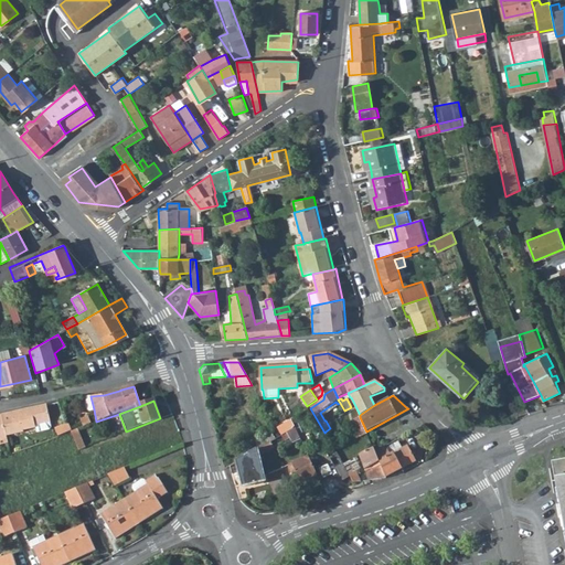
[(46,402),(2,414),(7,434),(24,429),(24,428),(36,425),(35,423),(51,419),(46,402)]
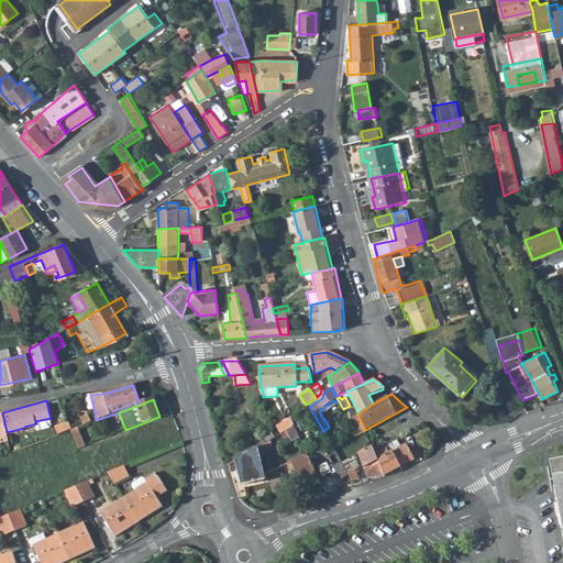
[(365,430),(359,416),(351,419),(356,429),(360,428),(362,431),(365,430)]
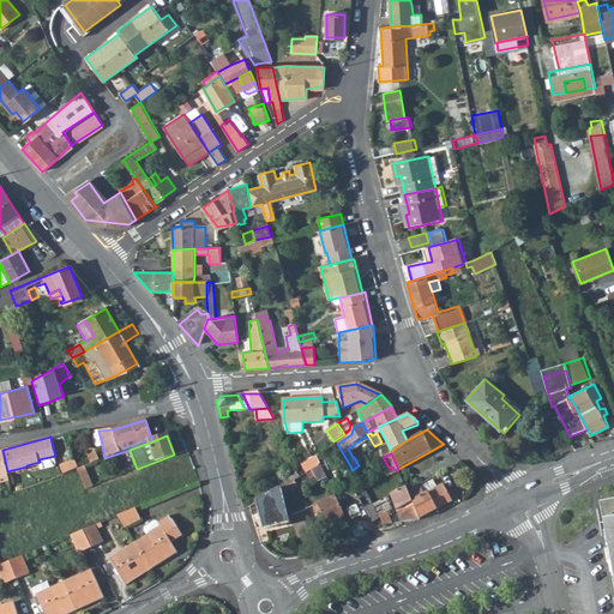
[(76,462),(78,469),(98,462),(96,455),(76,462)]
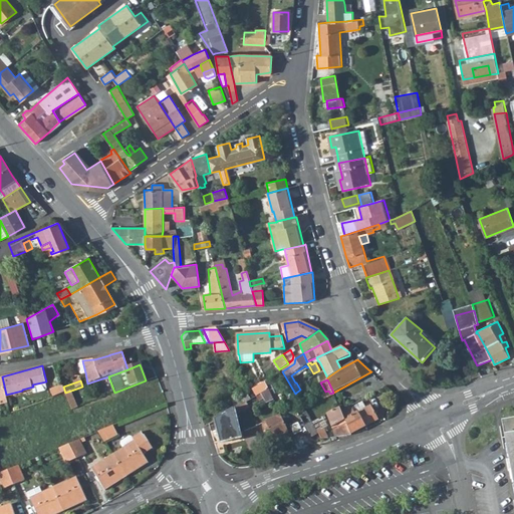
[(252,390),(256,397),(260,394),(268,389),(266,383),(265,382),(252,390)]
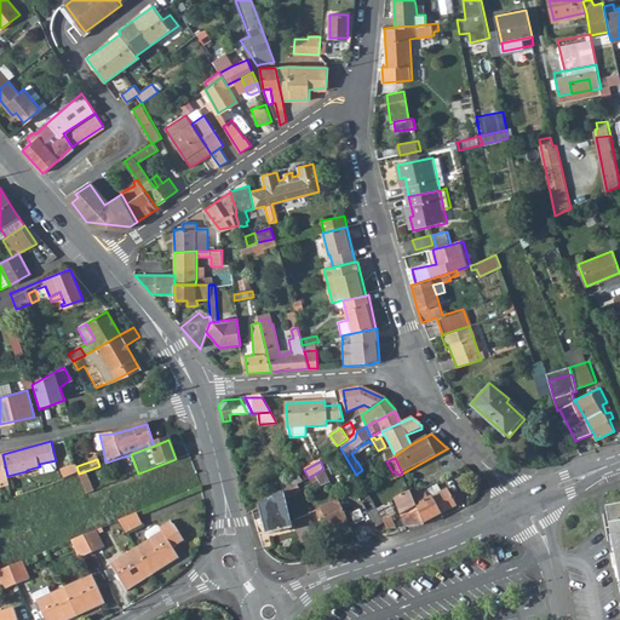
[(78,474),(79,474),(76,466),(75,465),(61,470),(64,480),(78,474)]
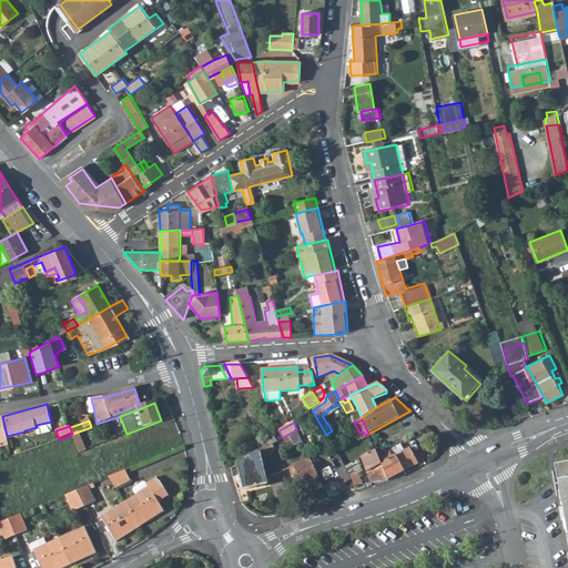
[(287,435),(294,446),(303,442),(296,429),(287,435)]
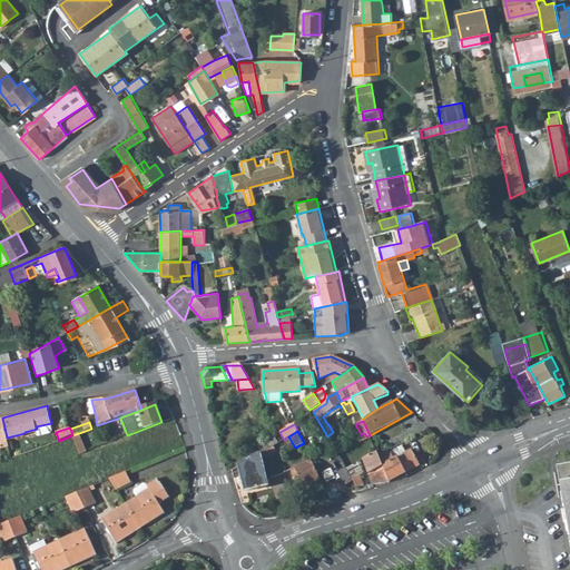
[(277,443),(273,436),(257,445),(261,453),(273,445),(277,443)]
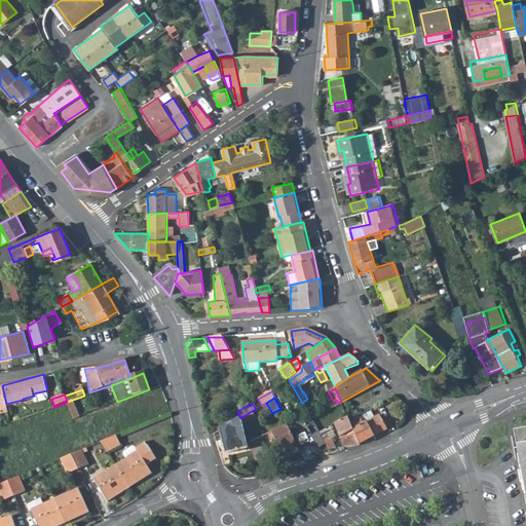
[(239,418),(240,425),(255,417),(252,411),(240,418),(239,418)]
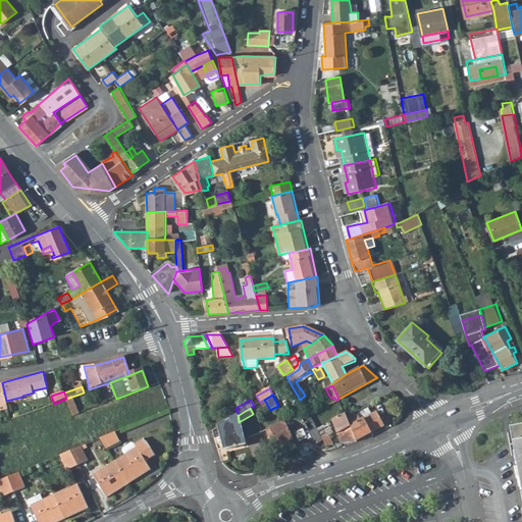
[(347,418),(350,426),(361,420),(357,412),(347,418)]
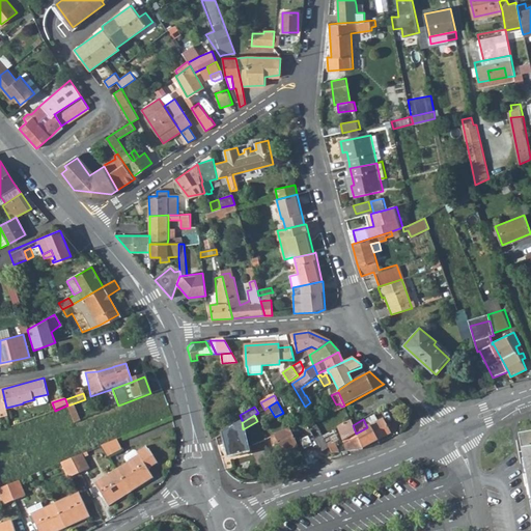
[(383,419),(369,426),(378,441),(391,432),(383,419)]
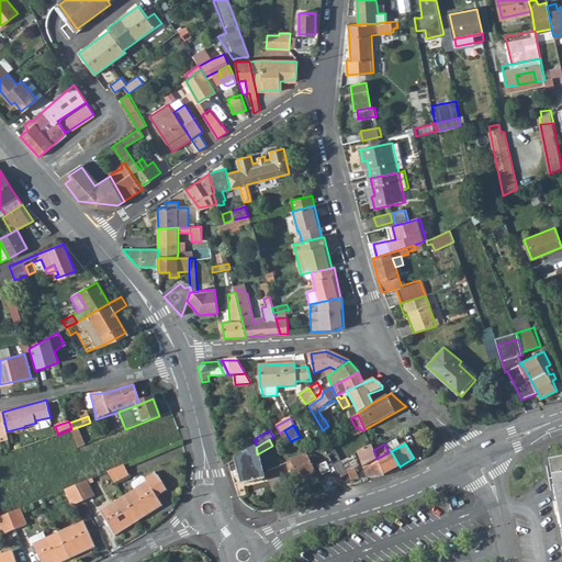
[(256,447),(234,460),(237,472),(240,471),(245,484),(263,480),(262,474),(267,473),(266,467),(260,467),(257,454),(256,447)]
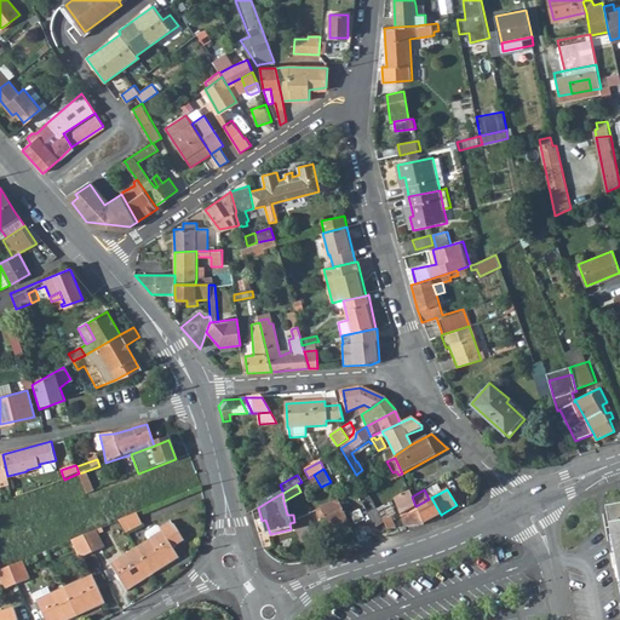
[(415,506),(412,497),(411,493),(392,501),(405,527),(424,526),(424,524),(415,506)]
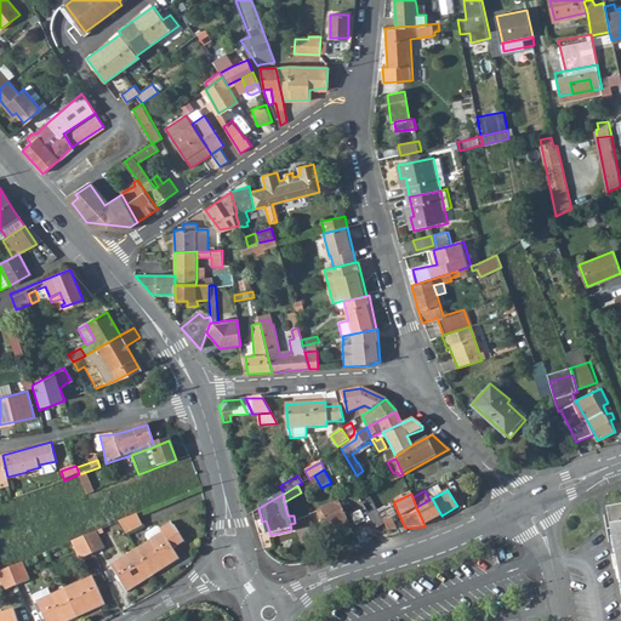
[(416,507),(425,525),(442,516),(432,499),(429,500),(416,507)]
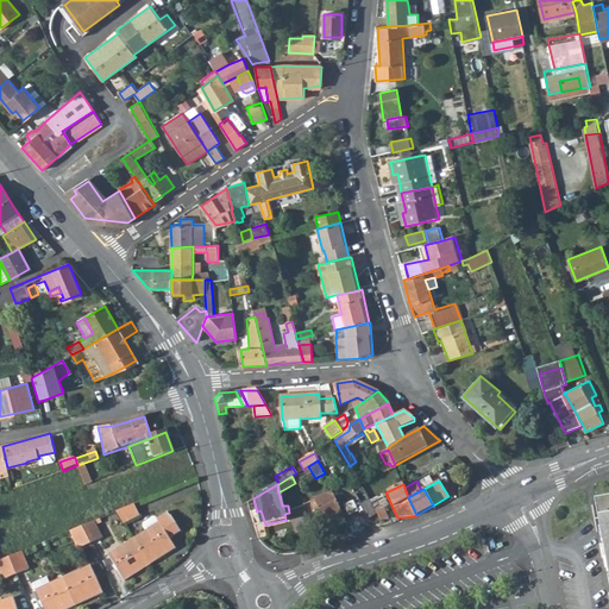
[(332,516),(341,512),(332,491),(309,501),(314,510),(319,509),(322,516),(331,513),(332,516)]
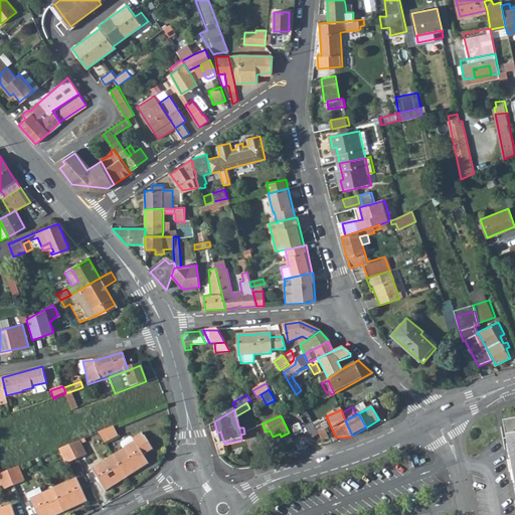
[(514,421),(502,424),(514,500),(514,421)]
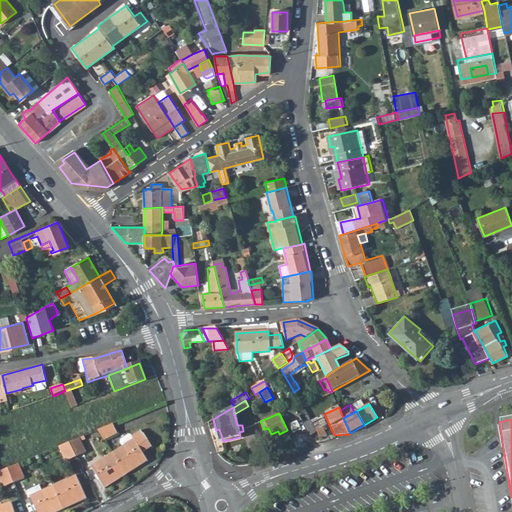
[(322,427),(316,430),(311,421),(311,420),(304,424),(311,436),(318,432),(320,437),(327,436),(322,427)]
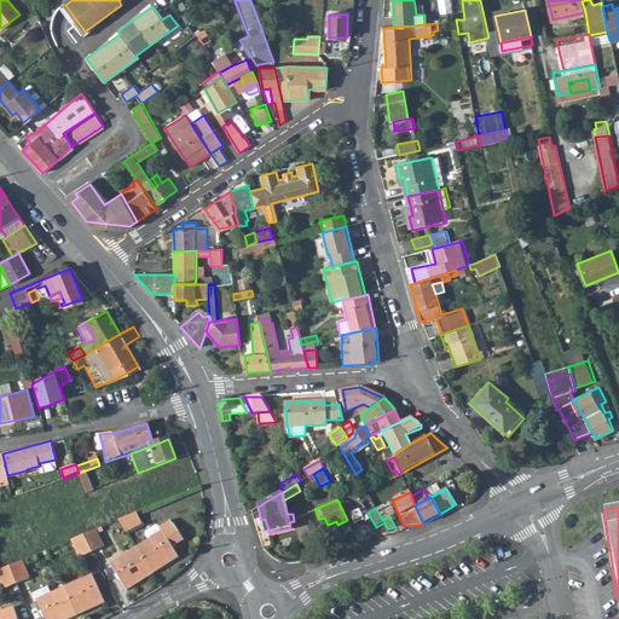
[(125,531),(140,525),(136,514),(117,521),(125,531)]
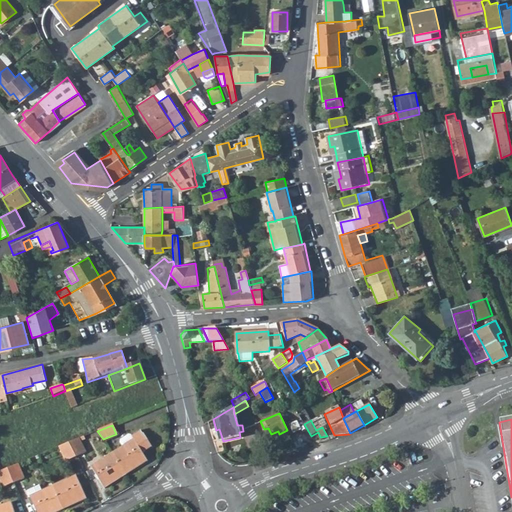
[(132,437),(134,440),(112,454),(126,475),(148,462),(143,454),(152,448),(144,434),(143,434),(141,431),(132,437)]
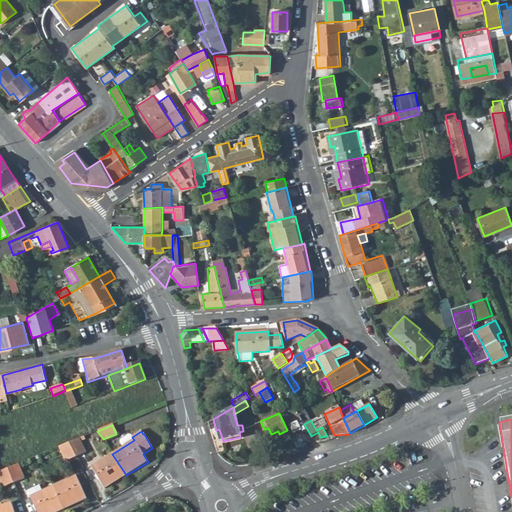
[(68,442),(76,456),(85,451),(78,438),(68,442)]
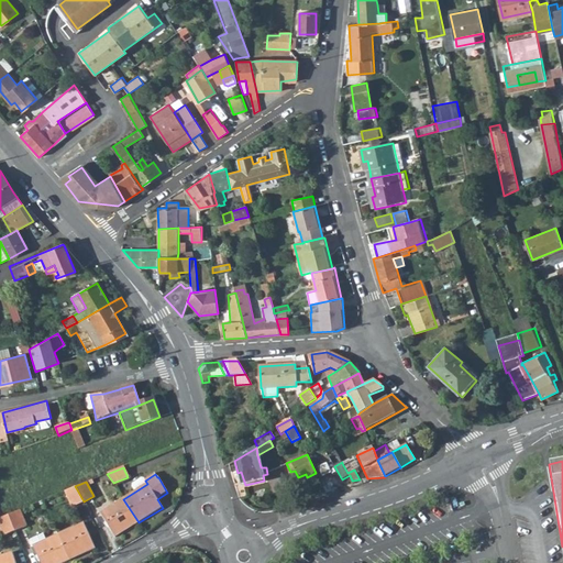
[(64,492),(72,508),(84,501),(75,486),(64,492)]
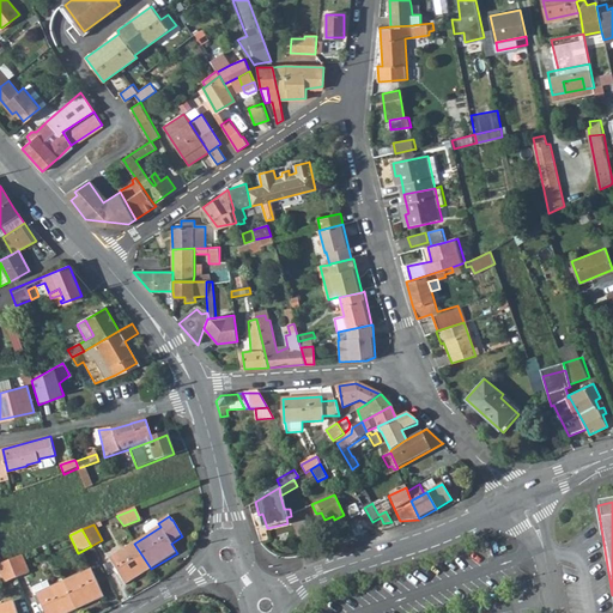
[(109,559),(125,586),(151,569),(134,544),(109,559)]
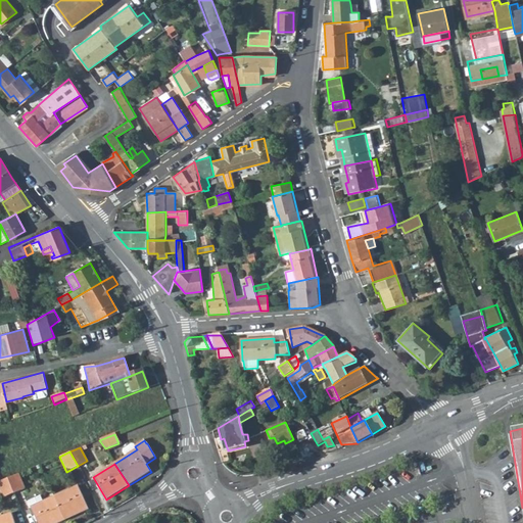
[(8,477),(14,493),(26,488),(18,473),(8,477)]
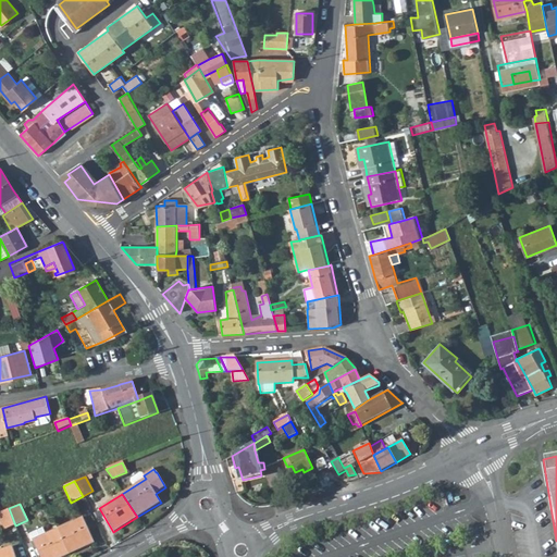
[(0,522),(2,530),(15,525),(9,508),(0,510),(0,522)]
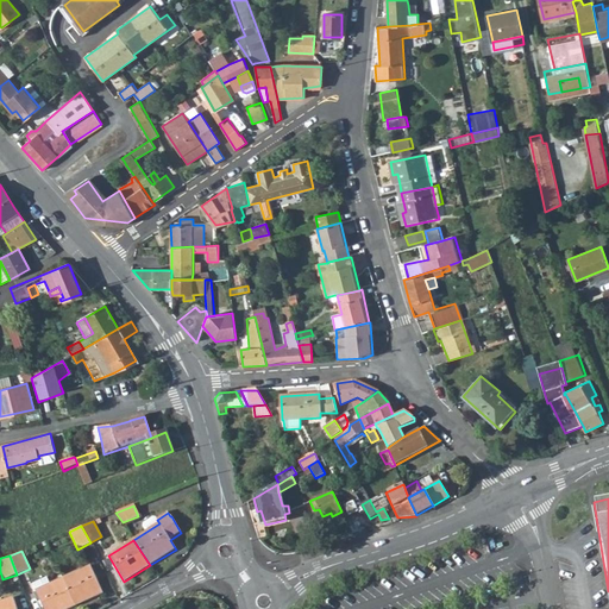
[(63,577),(76,606),(102,592),(90,565),(63,577)]
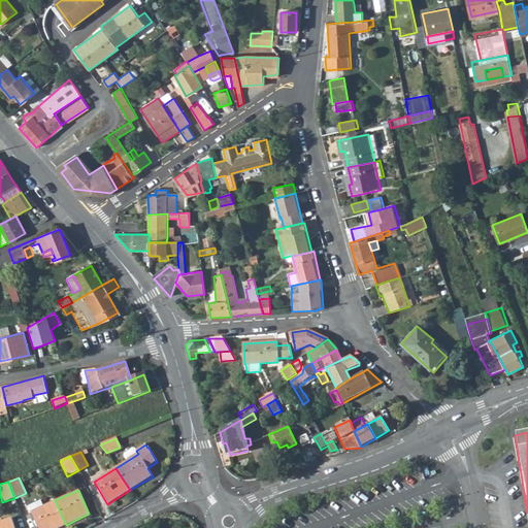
[(37,527),(57,527),(66,525),(55,500),(42,506),(40,501),(28,506),(37,527)]
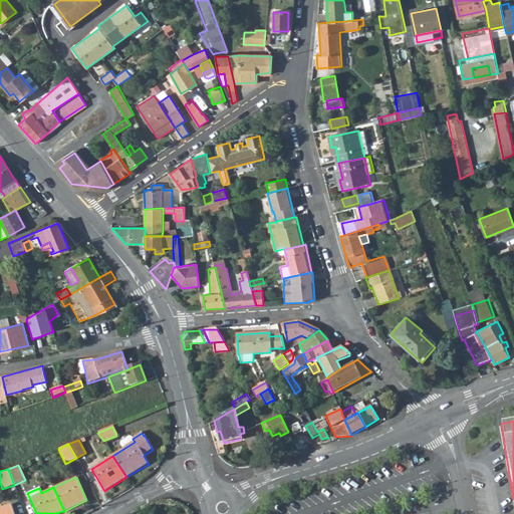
[(0,507),(0,513),(13,513),(10,504),(0,507)]
